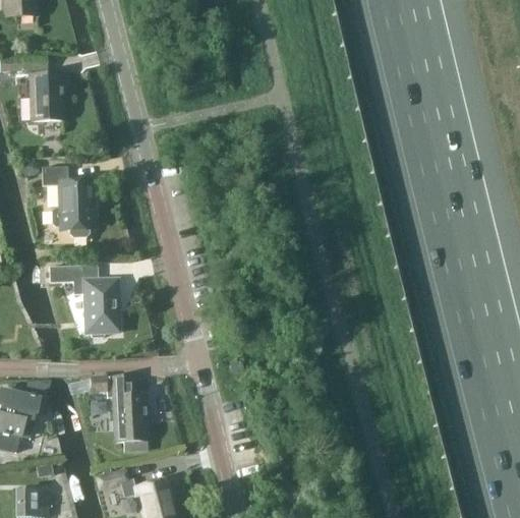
[(1,0),(2,16),(34,15),(33,0),(1,0)]
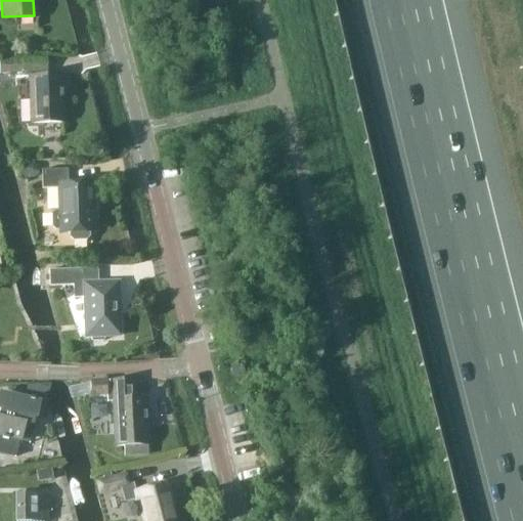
[(30,121),(61,121),(60,74),(46,75),(46,57),(0,57),(0,71),(29,70),(30,121)]
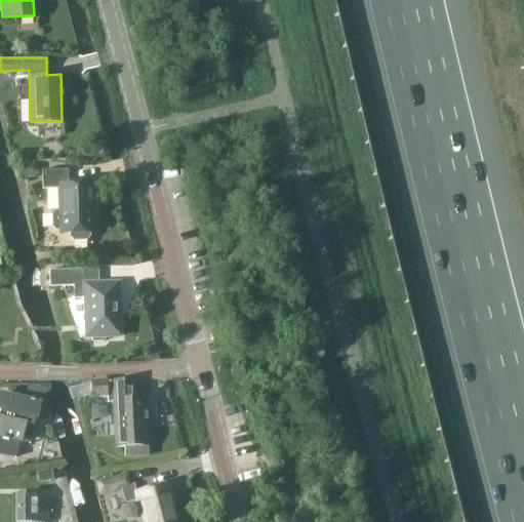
[(70,231),(70,235),(74,238),(86,238),(89,234),(89,230),(93,230),(90,181),(68,182),(67,167),(41,168),(42,187),(58,186),(59,208),(54,208),(51,212),(52,225),(55,228),(61,228),(61,231),(70,231)]
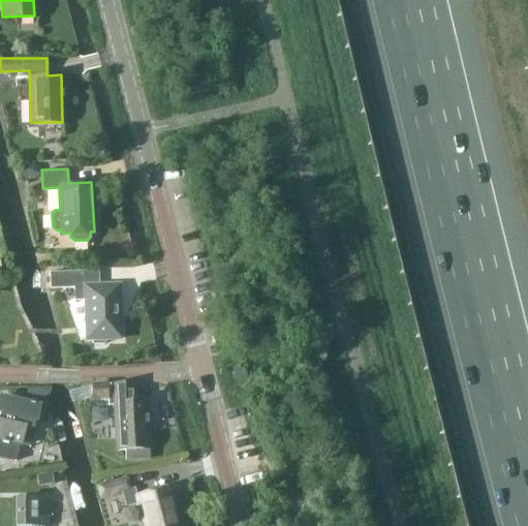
[(87,337),(92,337),(94,341),(104,341),(106,336),(121,335),(119,282),(98,282),(98,268),(50,271),(50,286),(73,285),(74,298),(86,298),(87,337)]
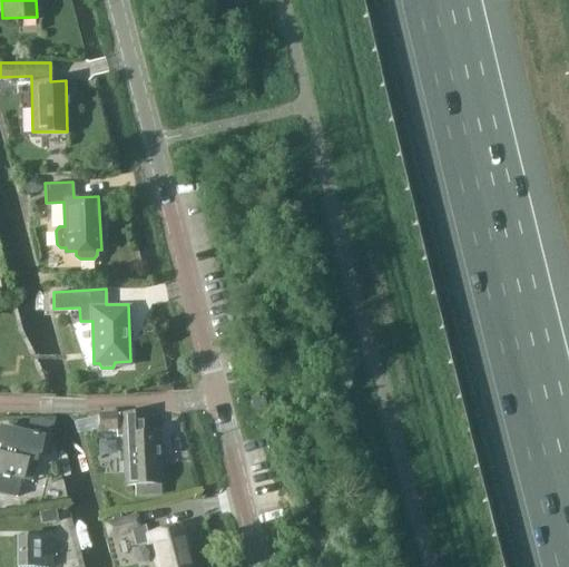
[(157,430),(139,431),(139,424),(138,411),(114,412),(115,427),(115,432),(123,431),(125,482),(135,482),(135,492),(160,491),(157,430)]
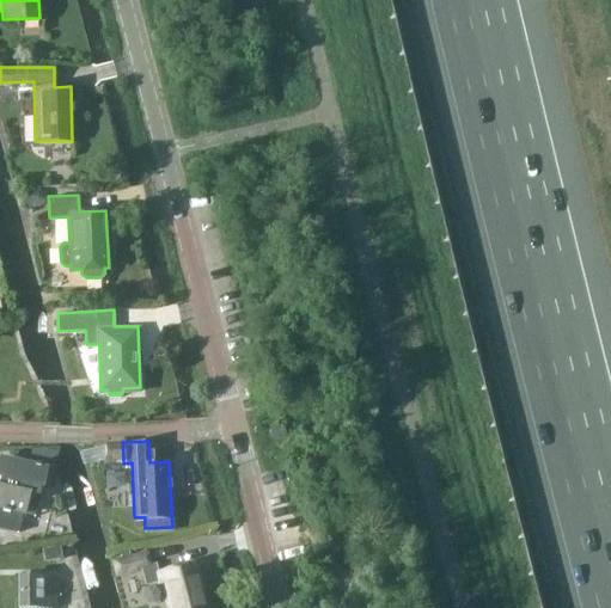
[(122,442),(105,443),(107,459),(123,458),(122,442)]
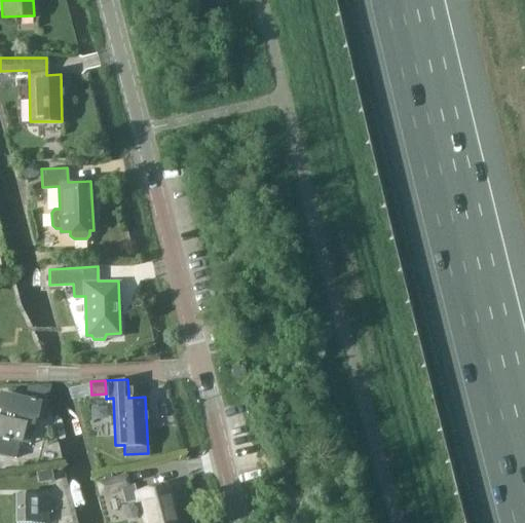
[(0,452),(14,456),(19,439),(20,439),(29,441),(32,426),(33,420),(34,421),(38,401),(0,393),(0,452)]
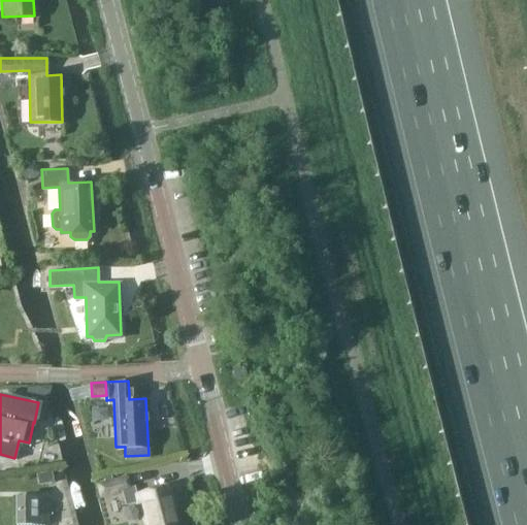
[(51,467),(34,470),(37,484),(53,481),(51,467)]
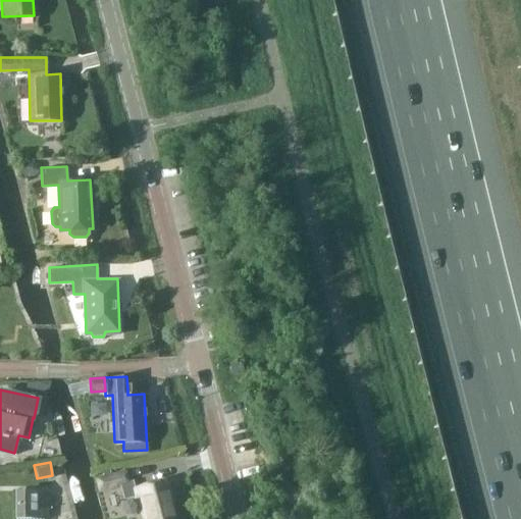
[(145,518),(168,518),(168,516),(172,515),(167,494),(169,491),(165,478),(133,486),(132,480),(127,481),(124,470),(102,476),(105,488),(120,484),(123,497),(135,495),(135,497),(139,496),(145,518)]
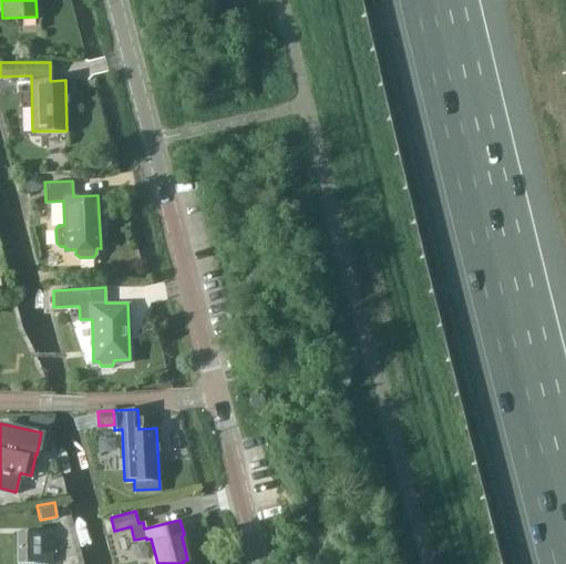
[(51,532),(17,532),(17,561),(16,563),(43,563),(44,561),(44,560),(51,560),(51,532)]
